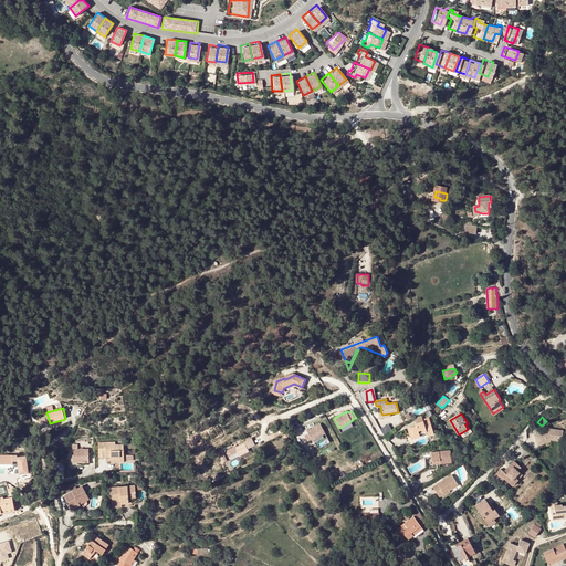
[(417,427),(409,430),(411,438),(420,435),(428,432),(429,435),(429,437),(435,435),(431,422),(426,425),(425,422),(417,425),(417,427)]
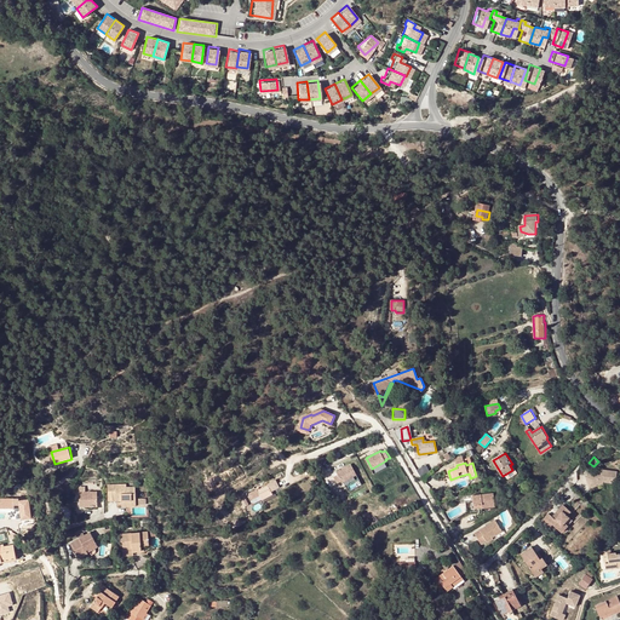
[(351,464),(337,471),(338,474),(333,476),(337,483),(342,481),(343,482),(357,475),(351,464)]
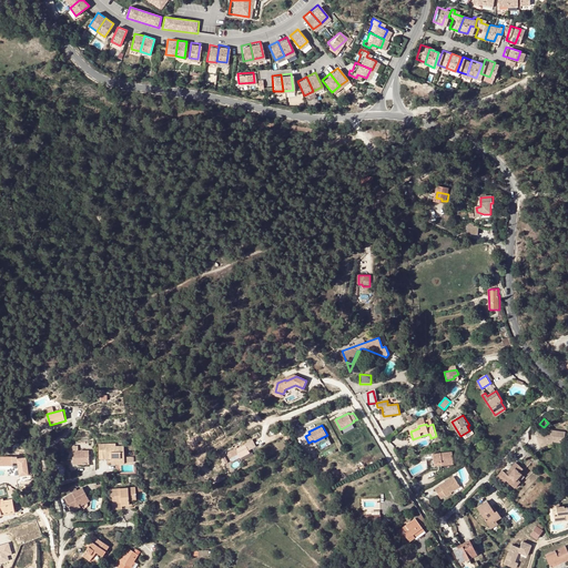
[(384,435),(393,430),(391,425),(382,429),(384,435)]
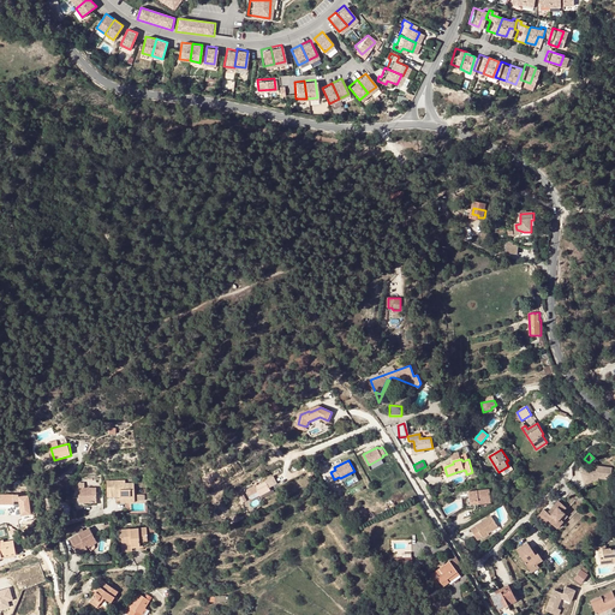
[(597,466),(580,472),(584,481),(593,477),(595,479),(599,478),(607,479),(607,477),(608,475),(613,475),(613,469),(597,466)]
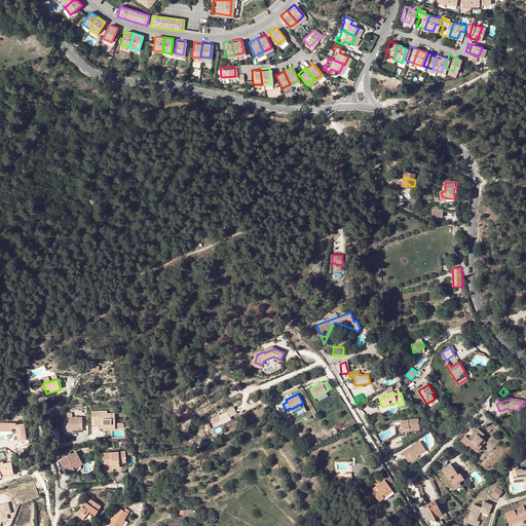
[(221,423),(231,420),(230,416),(236,414),(234,408),(218,414),(221,423)]
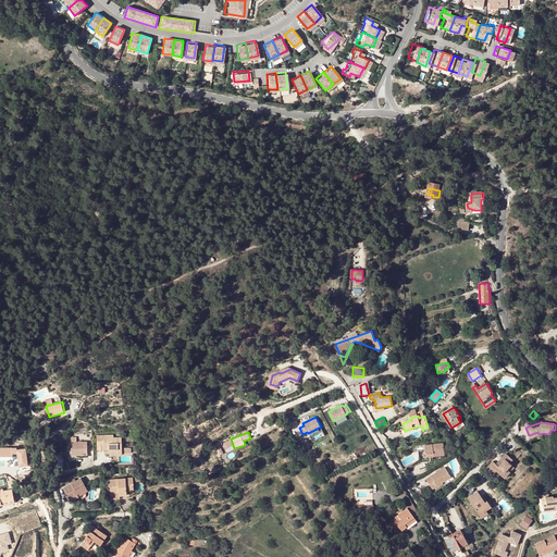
[(114,435),(97,435),(97,450),(110,449),(110,454),(116,454),(116,449),(122,449),(122,437),(114,437),(114,435)]
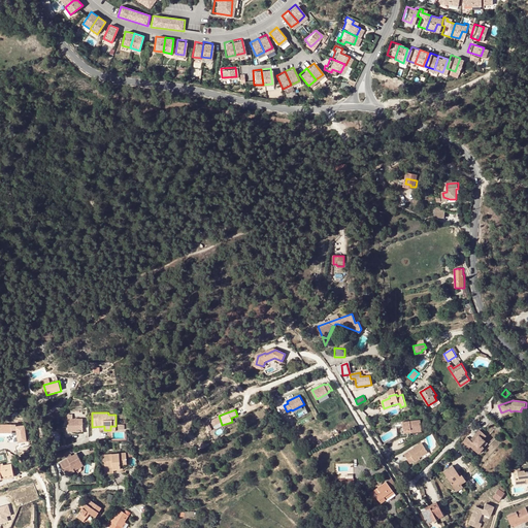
[(84,419),(68,419),(68,431),(78,431),(78,433),(84,433),(84,419)]
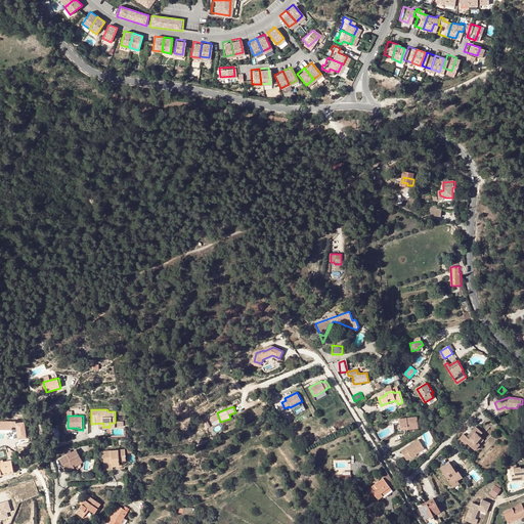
[(418,418),(400,420),(401,427),(407,426),(408,429),(408,430),(419,429),(418,418)]
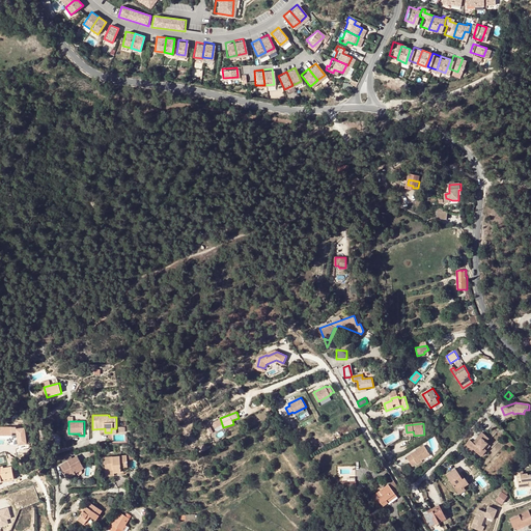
[(23,442),(23,426),(0,426),(0,434),(8,435),(8,443),(23,442)]
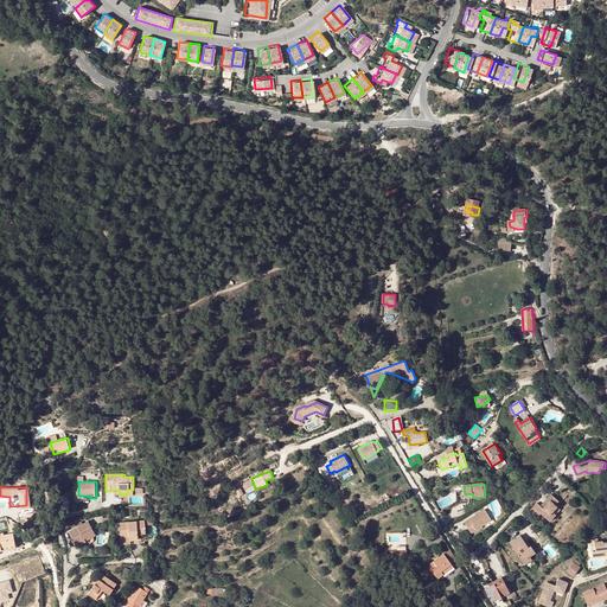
[(537,503),(530,511),(537,517),(541,515),(543,516),(545,512),(550,516),(557,508),(556,506),(558,502),(551,494),(544,503),(545,504),(542,508),(541,506),(537,503)]
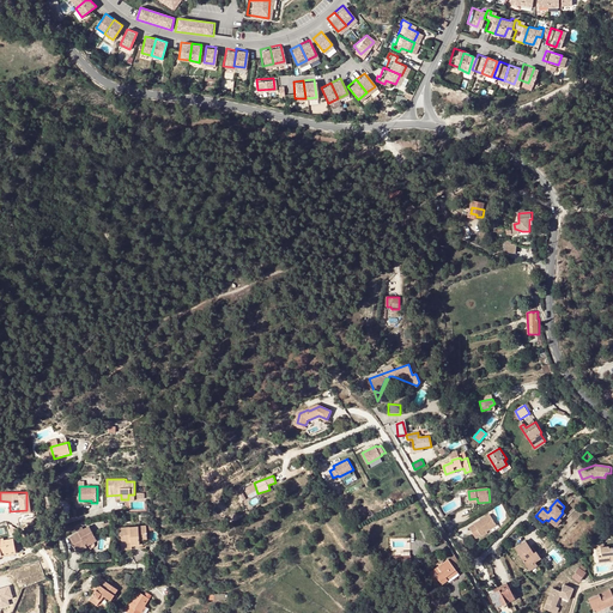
[(551,517),(548,521),(556,528),(566,516),(563,513),(556,521),(551,517)]
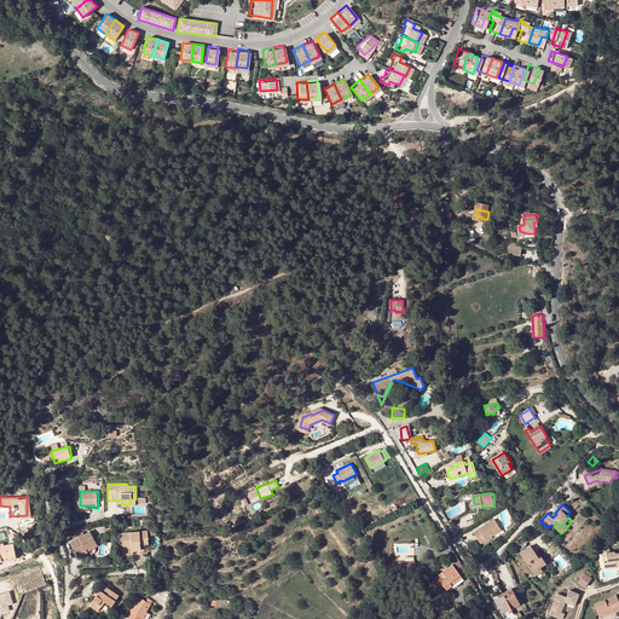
[(486,541),(492,537),(502,531),(496,521),(474,533),(481,544),(486,541)]
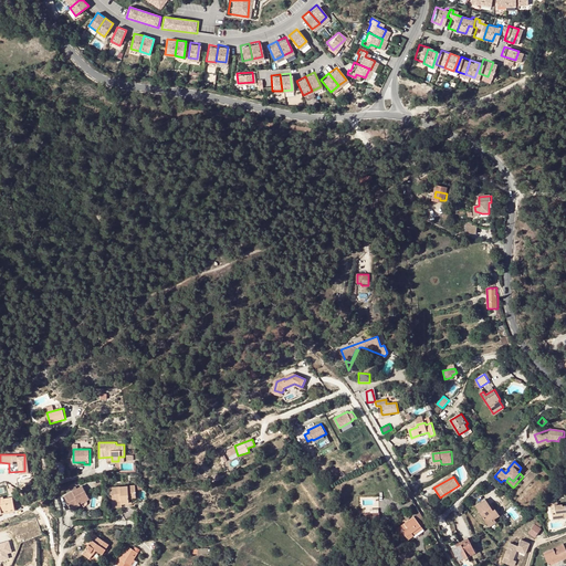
[(83,485),(65,495),(73,509),(82,504),(81,503),(80,501),(90,496),(83,485)]
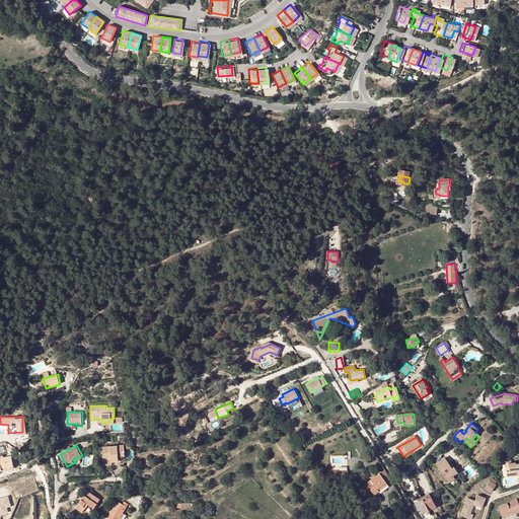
[(124,445),(101,447),(101,453),(102,453),(103,460),(119,459),(119,456),(122,456),(125,456),(124,445)]
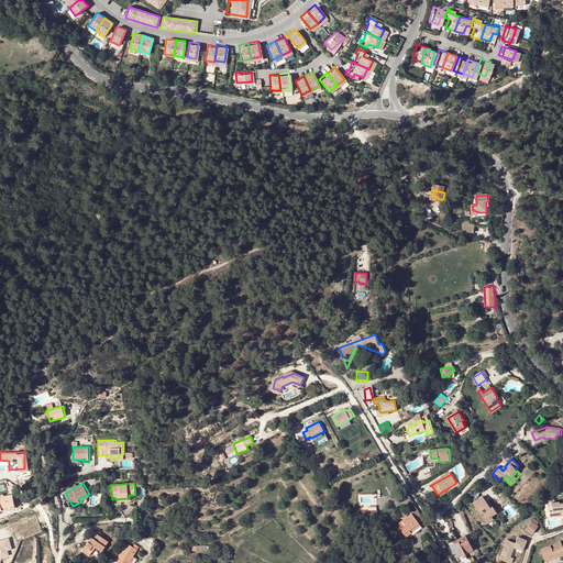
[(405,488),(400,492),(406,499),(410,497),(405,488)]
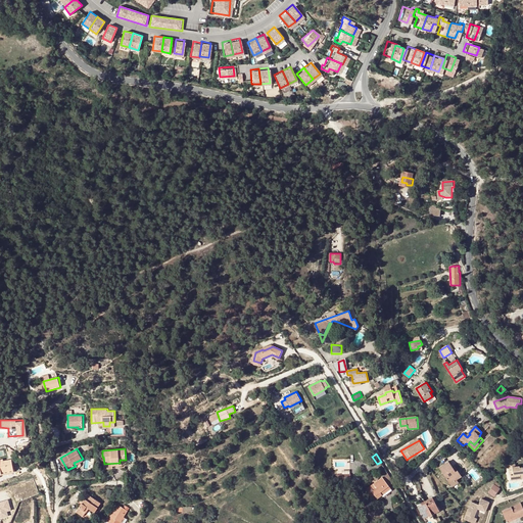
[(103,457),(102,457),(101,457),(103,468),(123,466),(123,460),(120,460),(120,463),(104,464),(103,457)]
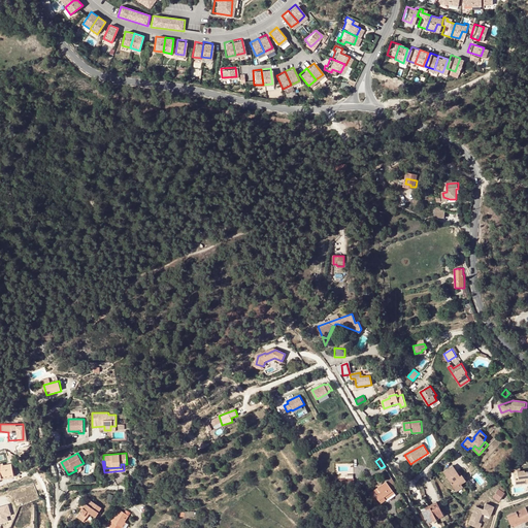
[(3,463),(0,463),(0,479),(2,479),(1,476),(13,474),(11,464),(3,465),(3,463)]
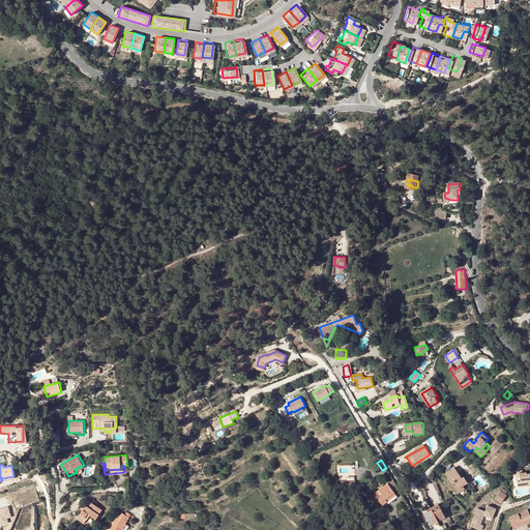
[(445,474),(455,489),(460,487),(461,488),(463,486),(468,482),(464,476),(463,478),(461,479),(459,476),(461,475),(455,468),(445,474)]
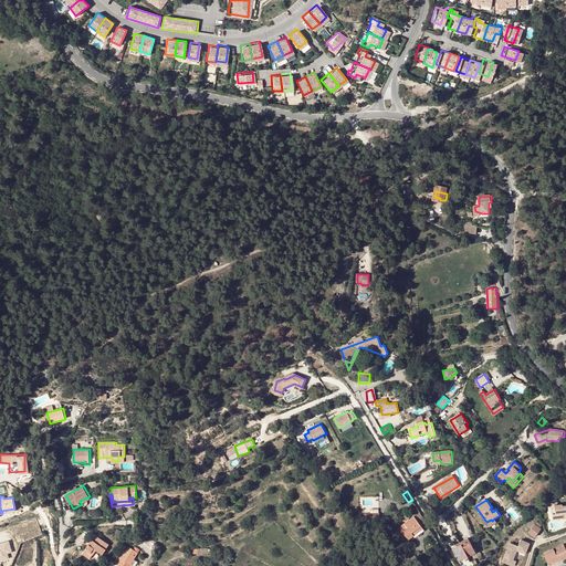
[(565,505),(563,506),(563,505),(558,505),(558,503),(552,503),(552,506),(555,506),(556,514),(553,514),(554,520),(564,519),(564,513),(565,513),(565,505)]
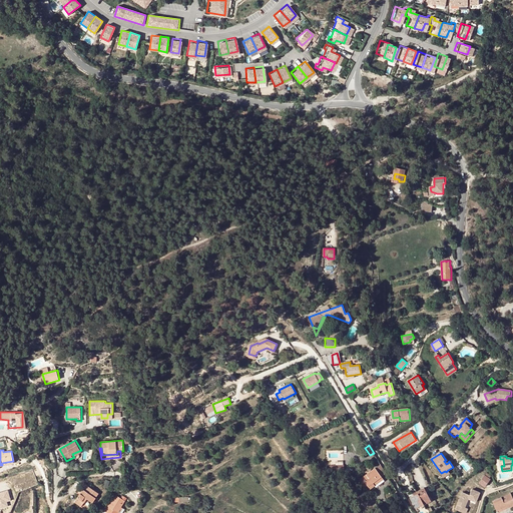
[(336,465),(332,465),(332,471),(336,471),(336,474),(343,474),(343,471),(344,471),(344,465),(336,465)]
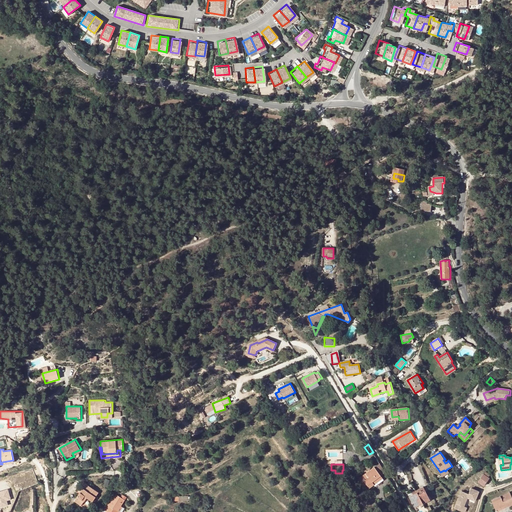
[(380,464),(375,467),(381,475),(385,472),(380,464)]
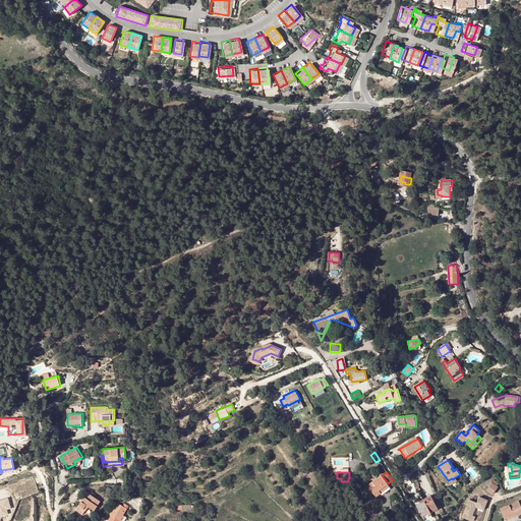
[(382,475),(364,488),(369,495),(372,493),(375,497),(381,493),(379,489),(388,483),(382,475)]
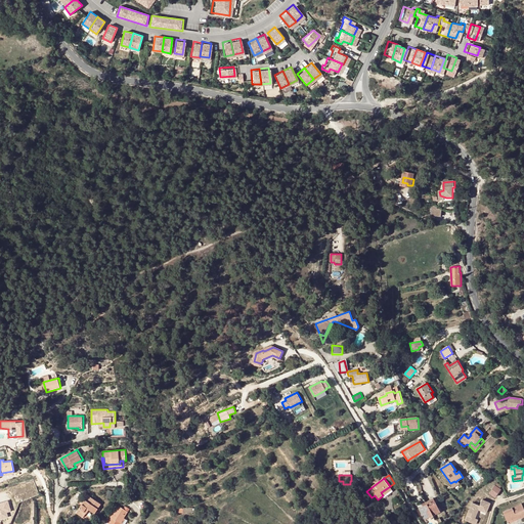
[(391,489),(390,486),(381,492),(383,495),(391,489)]
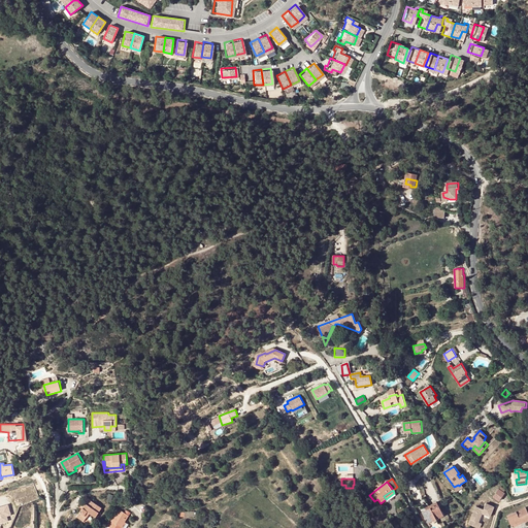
[(505,494),(499,490),(496,493),(502,498),(505,494)]
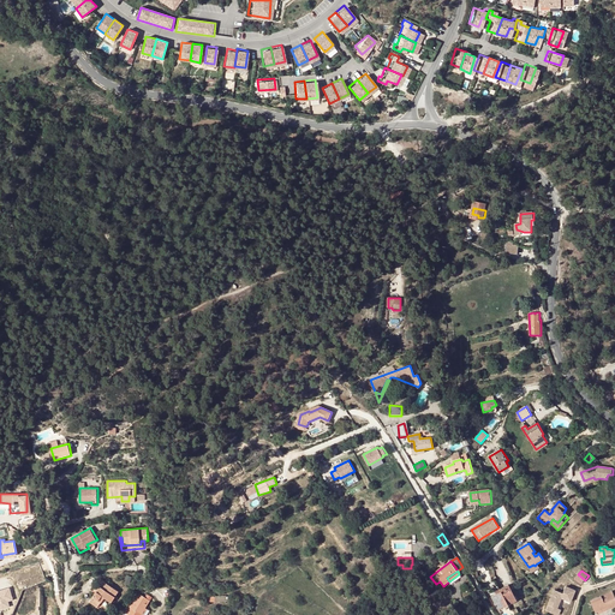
[(459,574),(449,581),(452,584),(461,577),(460,574),(459,574)]
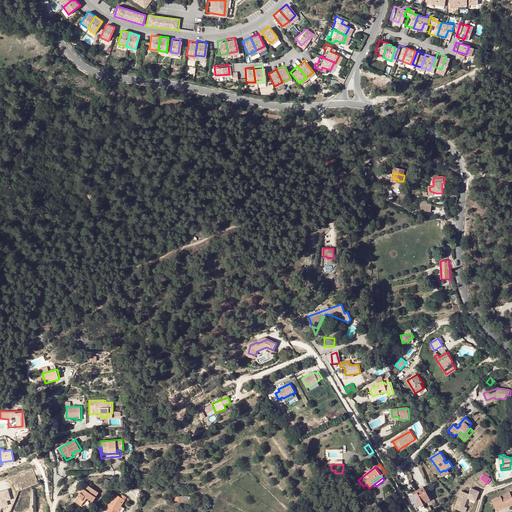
[(98,492),(83,482),(79,488),(82,490),(74,501),(81,505),(86,497),(92,501),(98,492)]
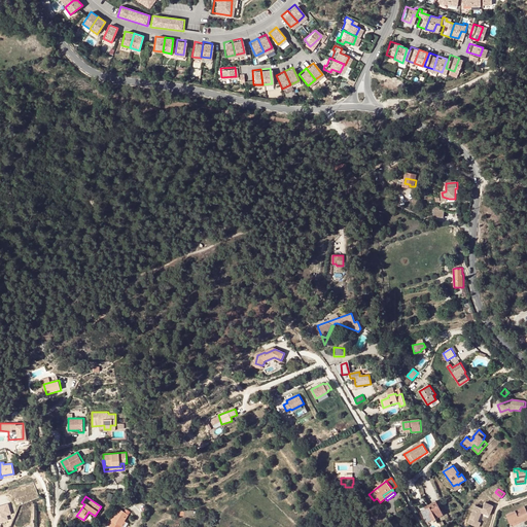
[(436,501),(429,505),(430,507),(426,510),(422,512),(427,523),(435,519),(434,516),(442,512),(436,501)]
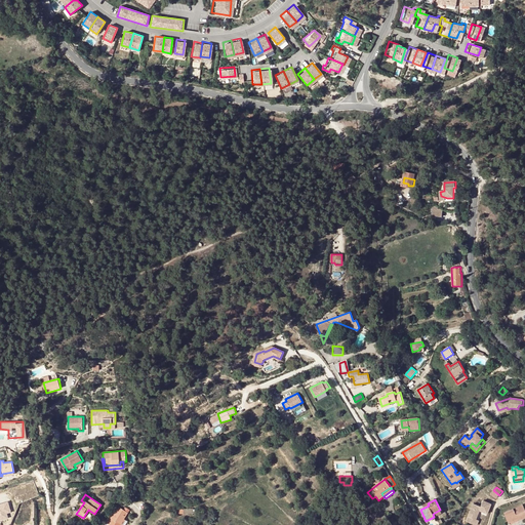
[(0,519),(8,517),(7,513),(6,511),(10,510),(8,501),(0,503),(0,519)]
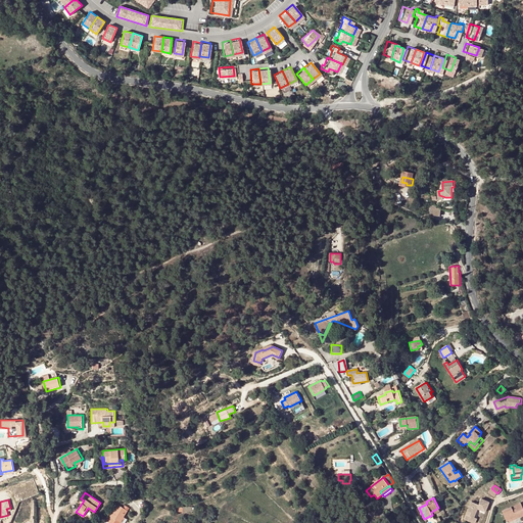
[(472,503),(465,520),(471,522),(472,522),(474,518),(478,510),(485,513),(489,503),(481,500),(479,506),(472,503)]
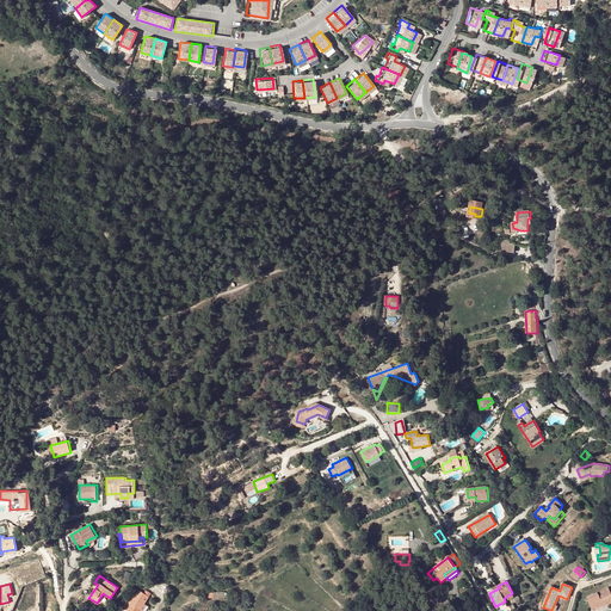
[(610,600),(610,591),(610,592),(609,588),(587,597),(592,609),(610,600)]
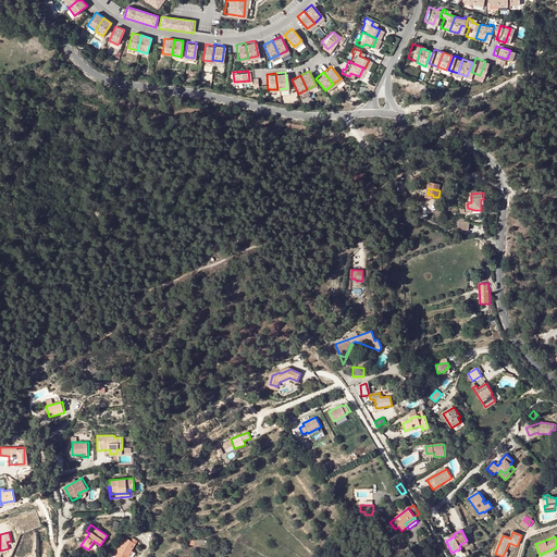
[(118,551),(128,556),(132,551),(136,544),(132,541),(125,537),(118,551)]
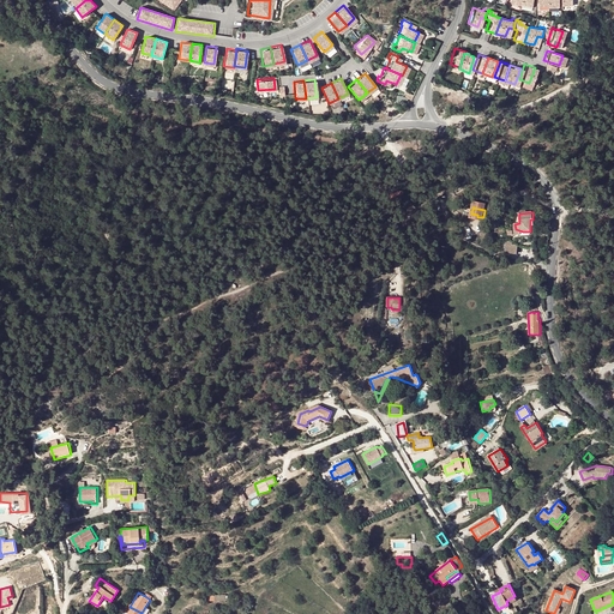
[(613,603),(595,612),(596,613),(613,606),(613,603)]
